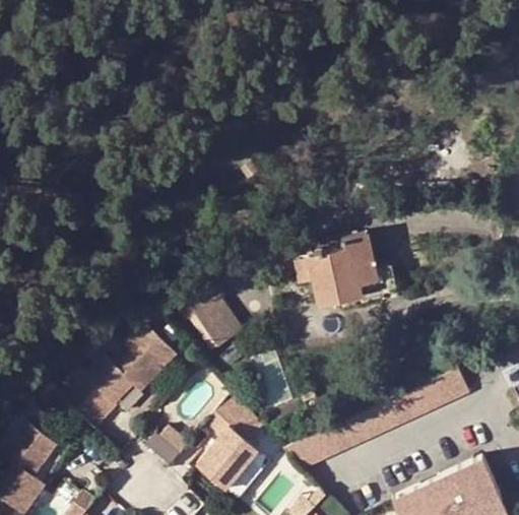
[(363,294),(360,283),(377,279),(375,268),(367,233),(343,238),(345,246),(307,256),(313,281),(318,304),(340,299),(363,294)]
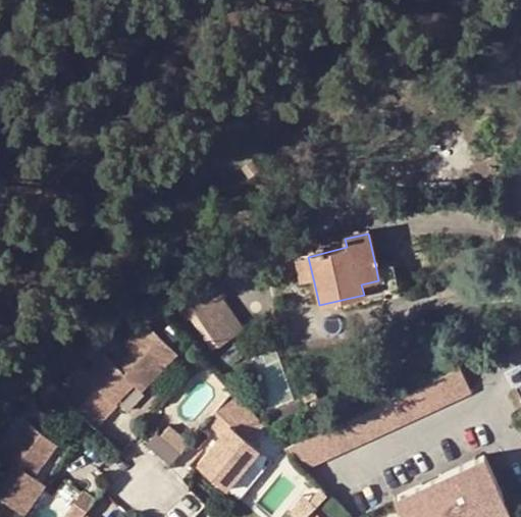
[(308,257),(294,260),(300,286),(314,282),(308,257)]
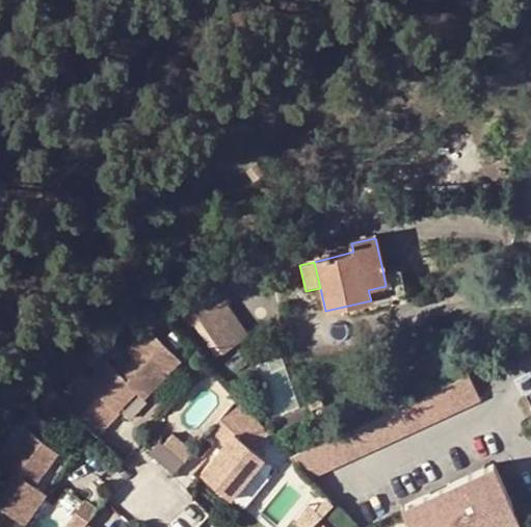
[(386,286),(368,290),(371,300),(404,293),(400,271),(383,274),(386,286)]
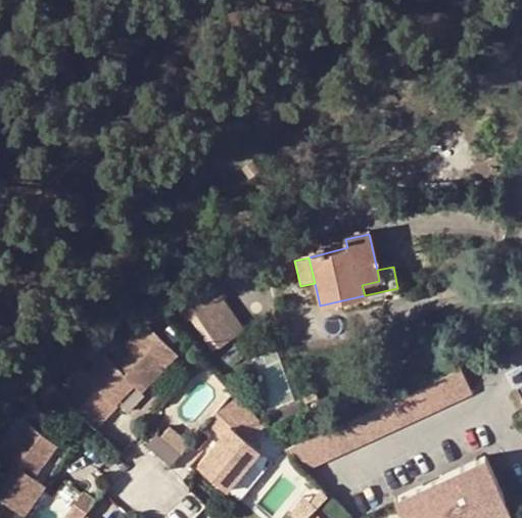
[(198,320),(219,348),(243,332),(223,302),(226,300),(218,288),(180,314),(188,327),(198,320)]
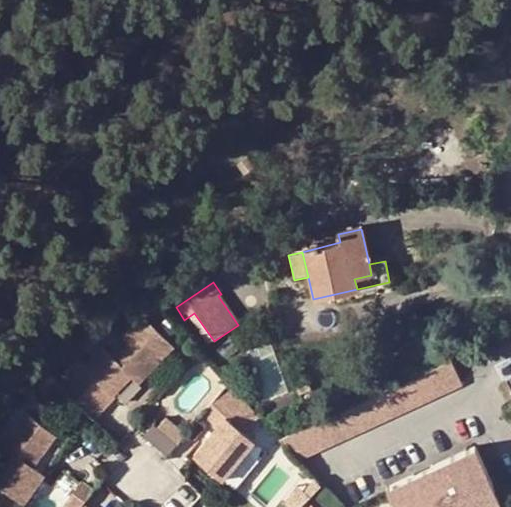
[(134,380),(142,372),(147,377),(174,348),(143,318),(108,354),(105,350),(86,370),(80,364),(58,387),(93,422),(115,399),(113,397),(131,378),(134,380)]
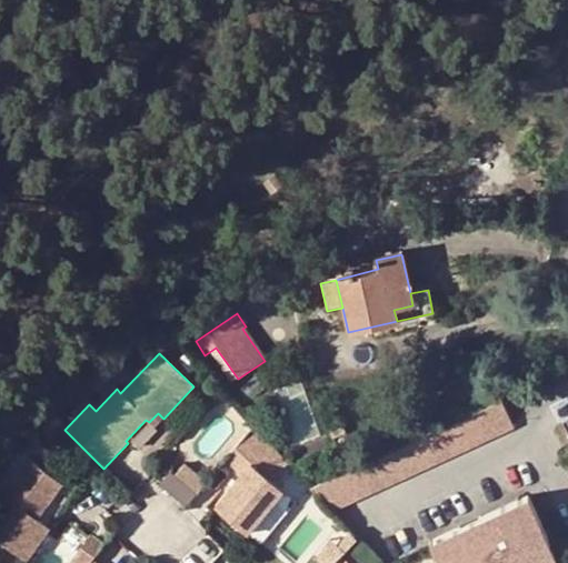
[(305,384),(279,392),(296,446),(321,439),(305,384)]
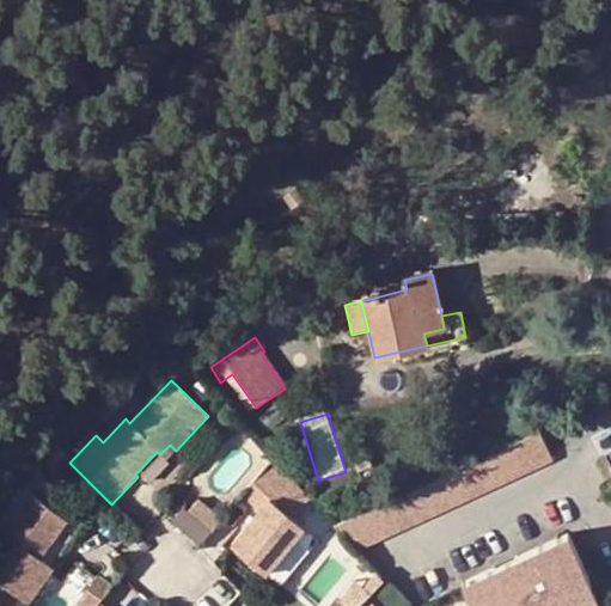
[(335,528),(356,551),(477,499),(488,494),(554,465),(541,434),(469,467),(458,472),(335,528)]
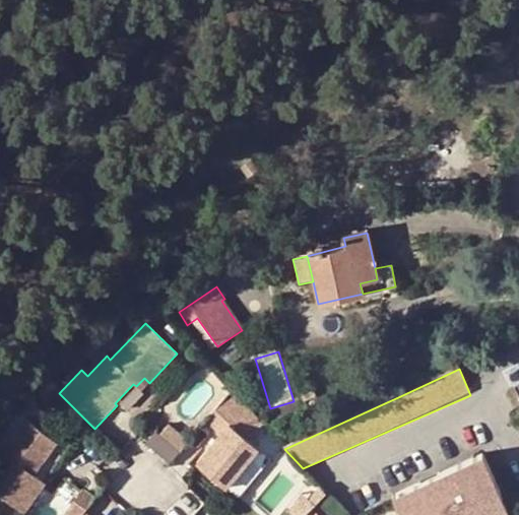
[(141,391),(149,383),(144,378),(136,386),(141,391)]
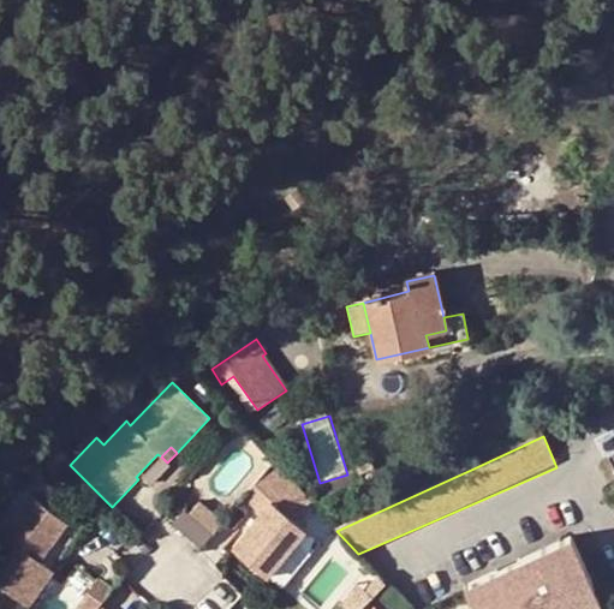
[(257,479),(240,500),(258,515),(231,549),(264,578),(303,531),(291,521),(309,500),(272,460),(257,479)]
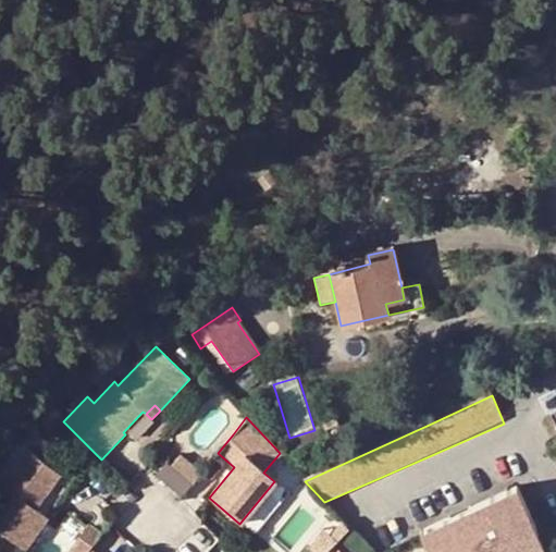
[(71,471),(39,449),(0,501),(0,530),(27,551),(32,551),(53,522),(41,513),(71,471)]
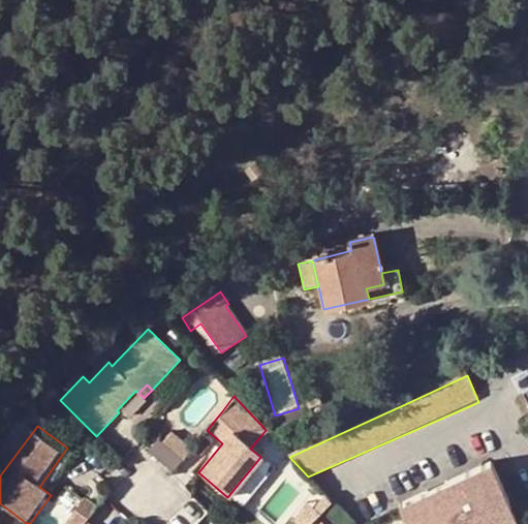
[(153,453),(174,471),(192,450),(171,432),(153,453)]
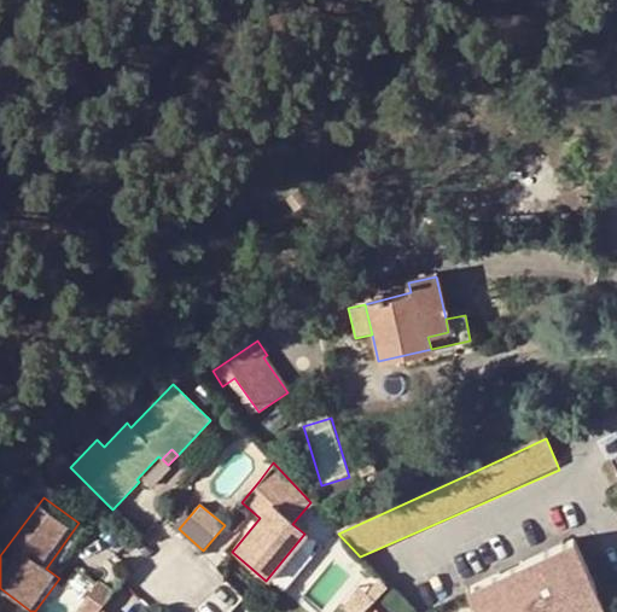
[(527,566),(469,593),(477,611),(610,611),(576,545),(539,561),(527,566)]
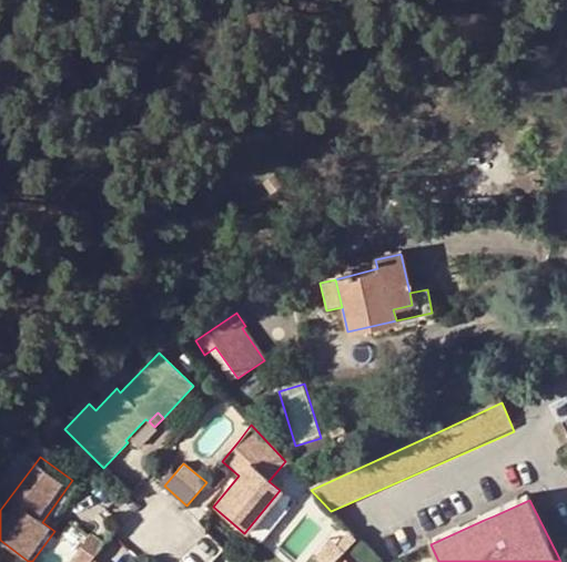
[(95,561),(103,549),(90,539),(74,561),(95,561)]
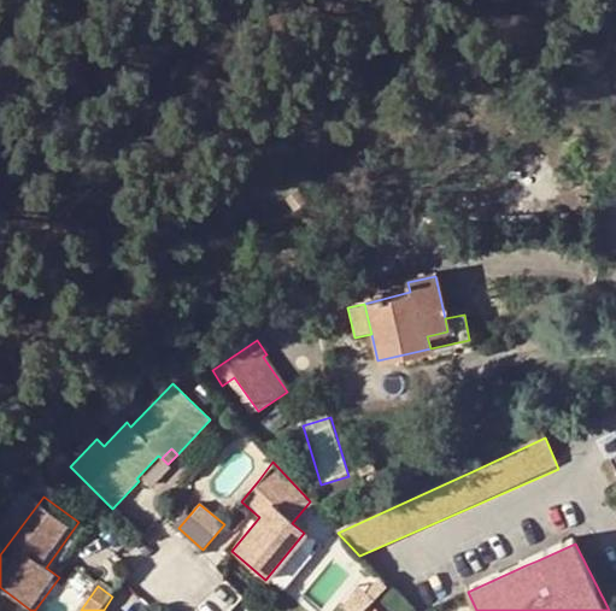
[(206,607),(207,610),(230,610),(244,603),(235,589),(206,607)]
